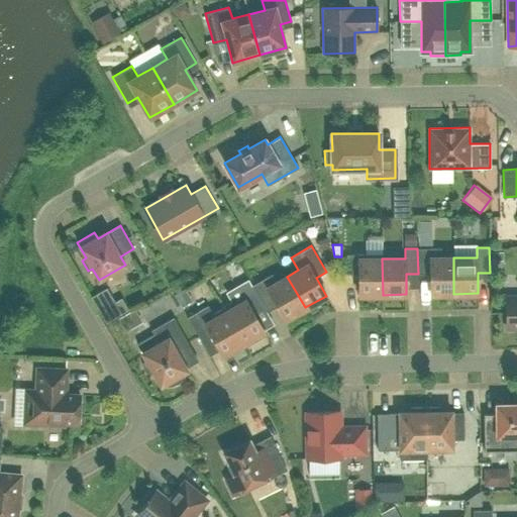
[(430,294),(453,294),(453,257),(441,257),(441,248),(417,248),(418,274),(430,273),(430,294)]
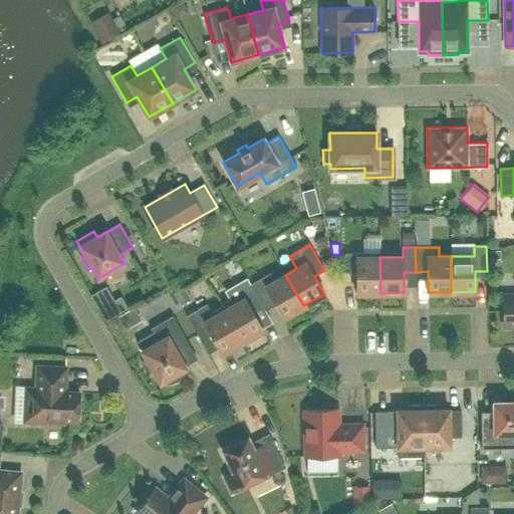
[(379,257),(380,257),(380,252),(344,253),(344,273),(356,272),(356,293),(380,293),(379,257)]
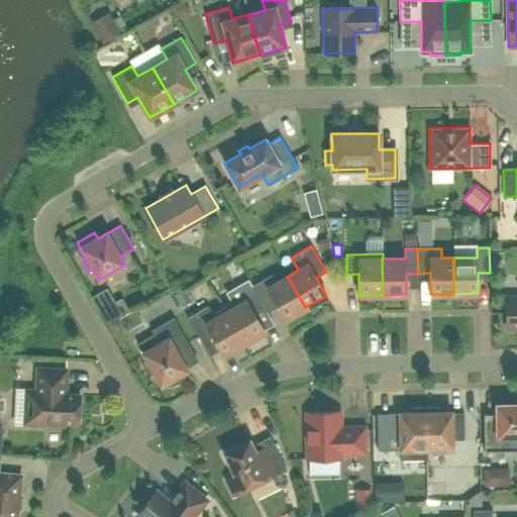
[(285,319),(305,307),(287,277),(277,283),(272,274),(251,286),(256,294),(264,307),(275,301),(285,319)]
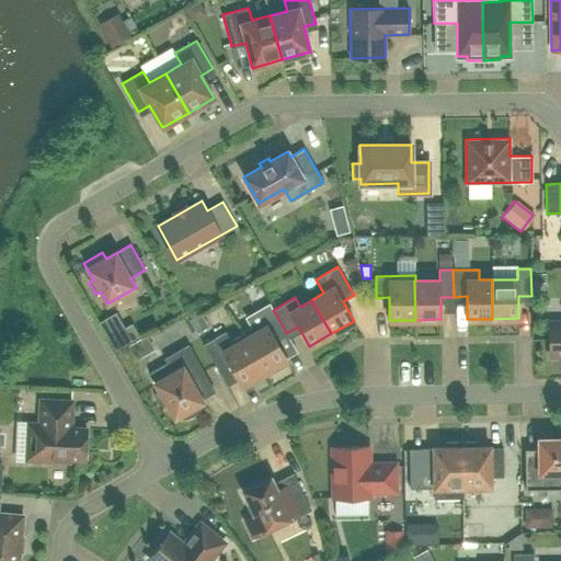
[(275,340),(286,333),(278,319),(273,310),(271,306),(247,320),(251,329),(242,334),(264,373),(287,359),(275,340)]
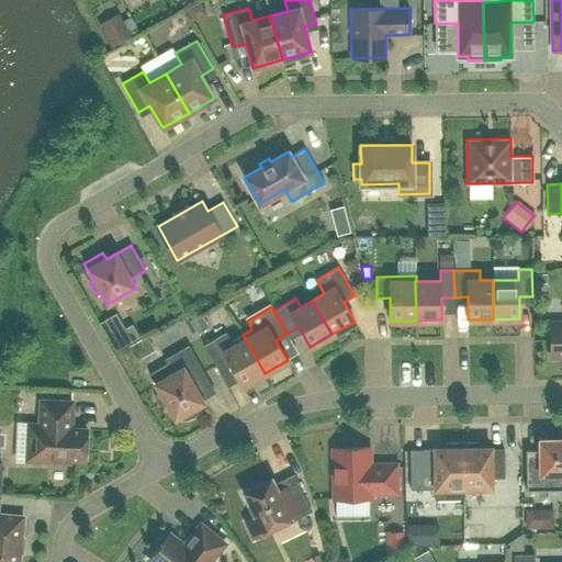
[(561,321),(550,322),(551,358),(561,357),(561,321)]
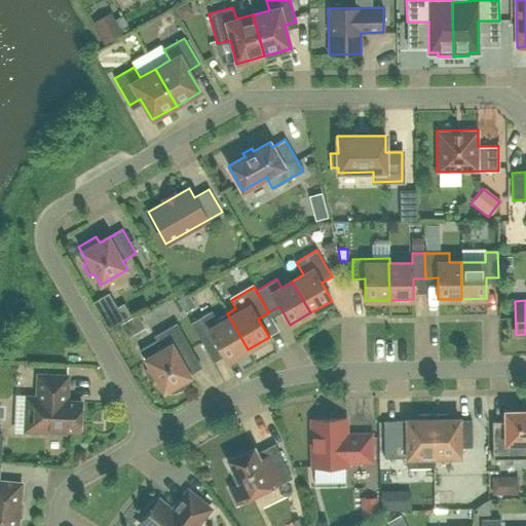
[(227,361),(248,349),(227,313),(216,320),(212,310),(190,323),(205,349),(216,343),(227,361)]
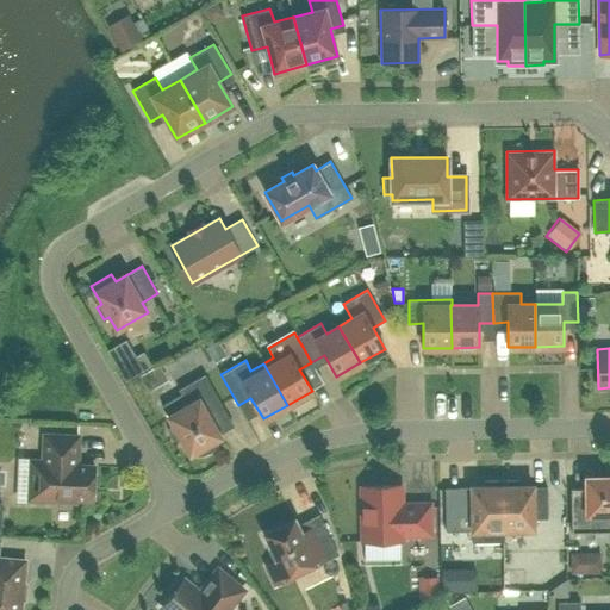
[(222,404),(205,374),(178,390),(181,394),(162,405),(173,425),(169,428),(169,434),(172,439),(176,442),(181,440),(190,455),(194,453),(195,455),(201,455),(206,453),(211,450),(216,447),(218,442),(217,440),(222,437),(207,412),(222,404)]
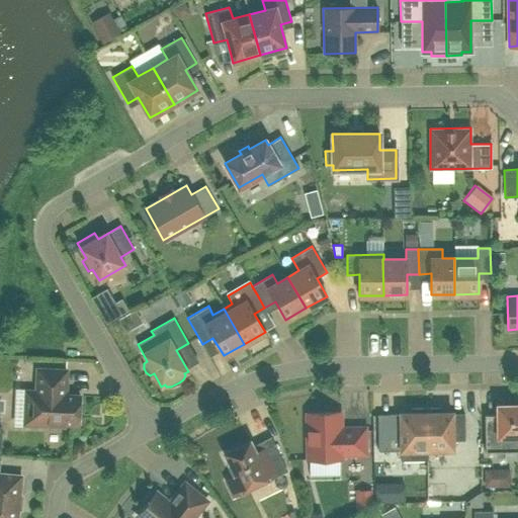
[(66,370),(37,369),(36,392),(26,391),(24,424),(65,426),(65,423),(79,424),(80,396),(65,395),(66,370)]
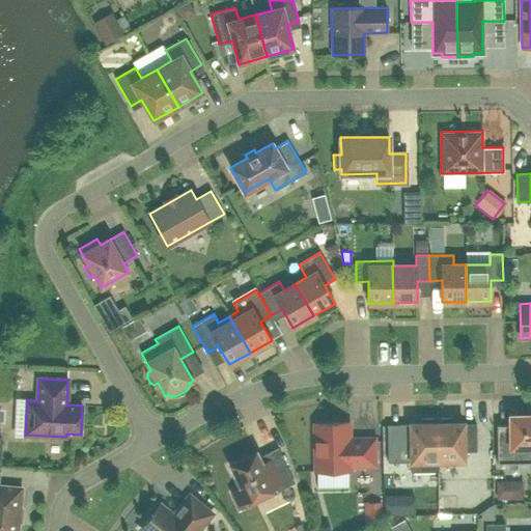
[(530,416),(510,417),(511,424),(497,425),(497,464),(530,463),(530,416)]
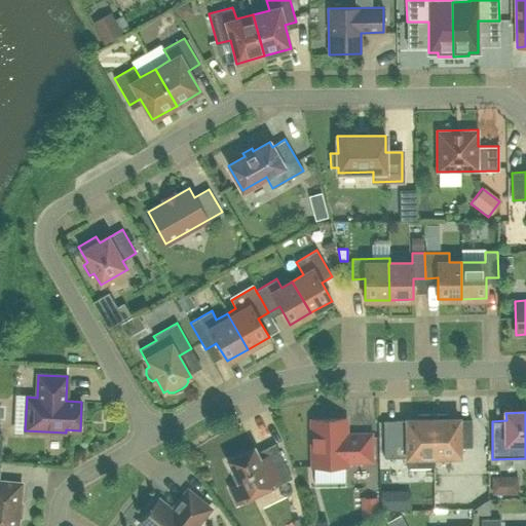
[(417,420),(384,421),(385,458),(407,458),(407,467),(434,467),(433,414),(417,414),(417,420)]
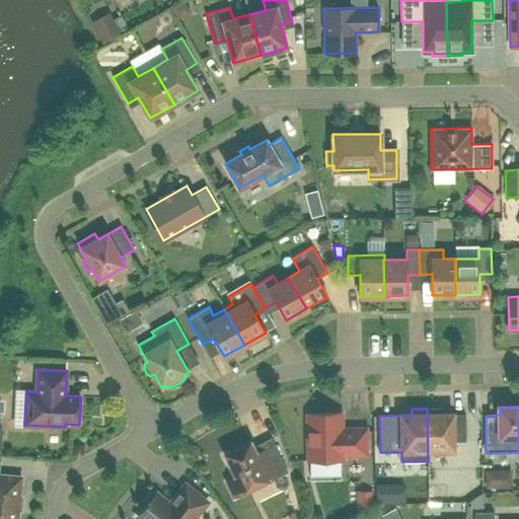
[(427,409),(428,461),(429,461),(428,451),(454,451),(453,441),(465,441),(465,414),(442,415),(442,409),(427,409)]
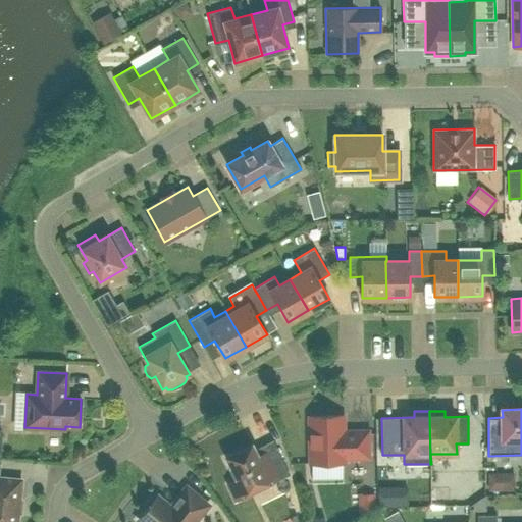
[(343,434),(343,416),(309,416),(310,463),(344,463),(344,458),(368,457),(367,431),(347,431),(347,434),(343,434)]
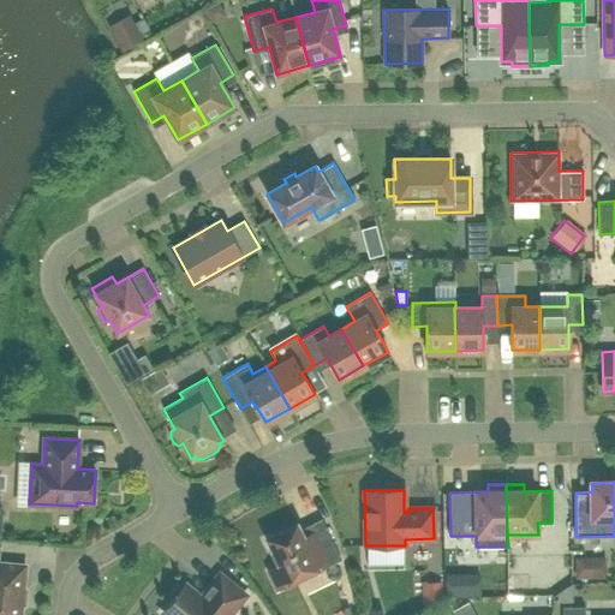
[(305,542),(296,524),(266,538),(279,565),(268,571),(278,589),(318,568),(316,565),(324,560),(326,565),(340,557),(324,525),(310,532),(312,537),(305,542)]
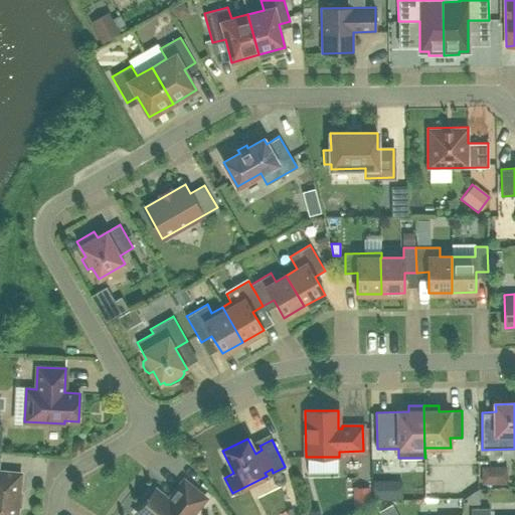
[(0,459),(0,458),(0,457),(0,514),(16,514),(18,505),(19,505),(20,494),(19,493),(21,473),(0,471),(0,459)]
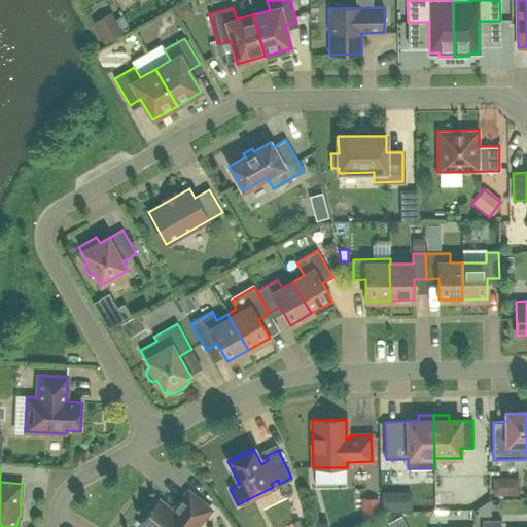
[(517,496),(517,480),(491,480),(491,497),(517,496)]
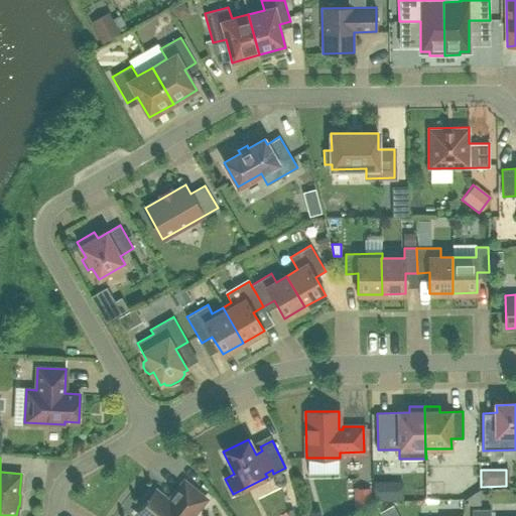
[(391,481),(375,481),(376,499),(391,499),(391,481)]
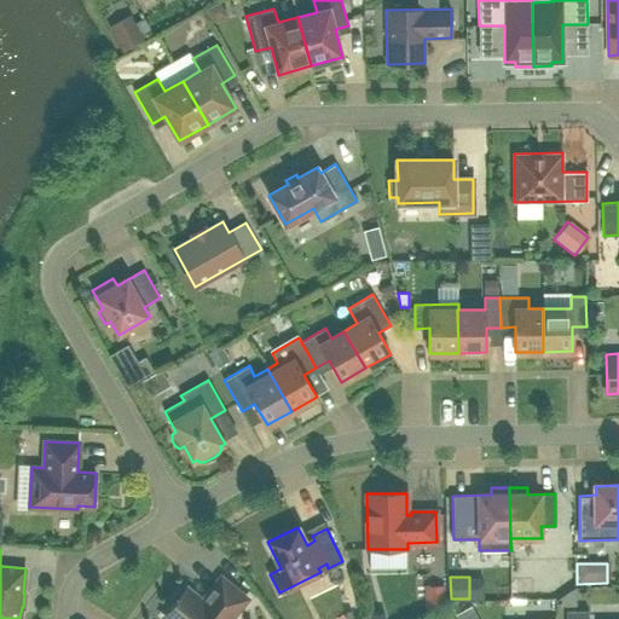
[(230,618),(247,599),(221,578),(201,601),(186,589),(183,591),(180,589),(172,599),(175,602),(163,615),(167,618),(230,618)]
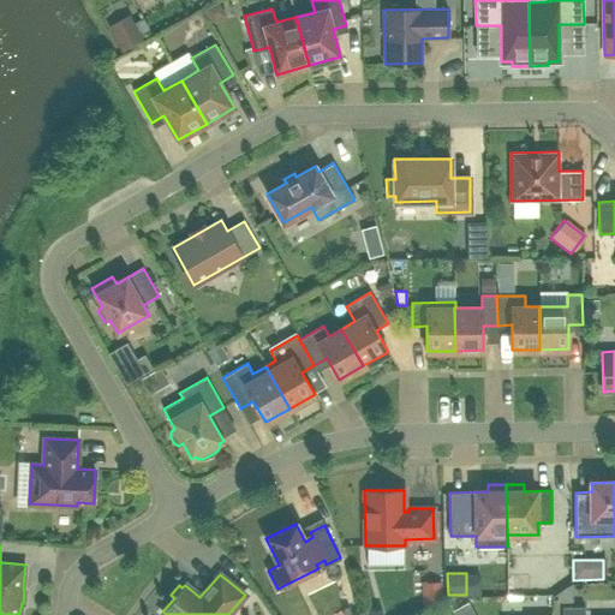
[(442,581),(423,581),(423,604),(442,604),(442,581)]
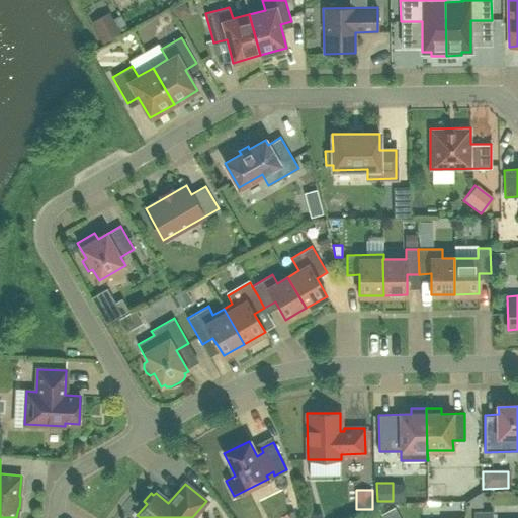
[(481,507),(481,493),(468,501),(468,507),(481,507)]
